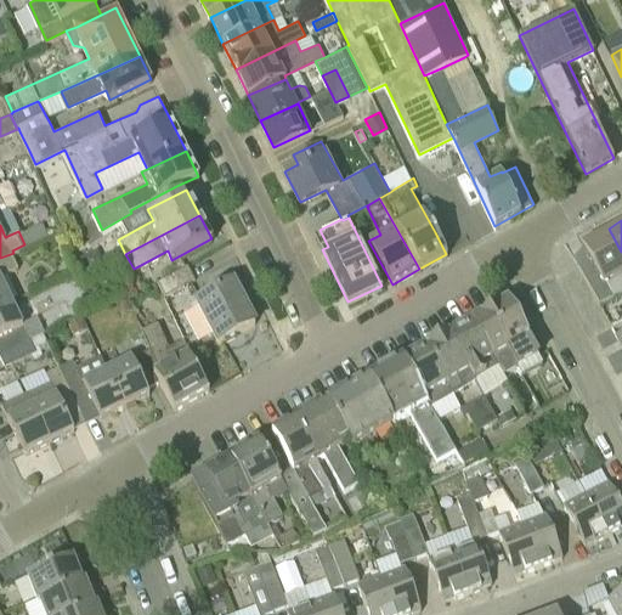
[(599,302),(621,287),(621,252),(609,229),(583,243),(593,260),(580,267),(599,302)]
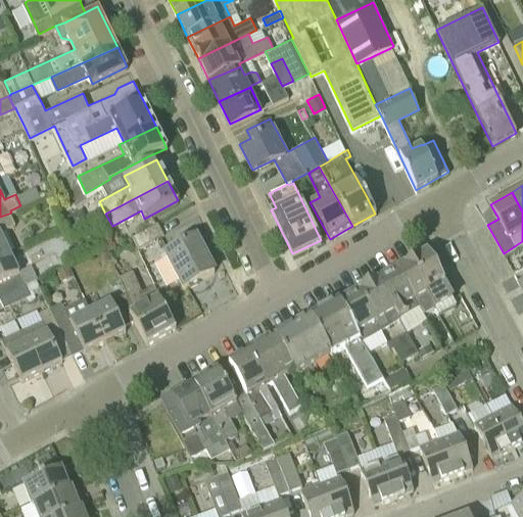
[(76,228),(89,221),(81,206),(67,215),(76,228)]
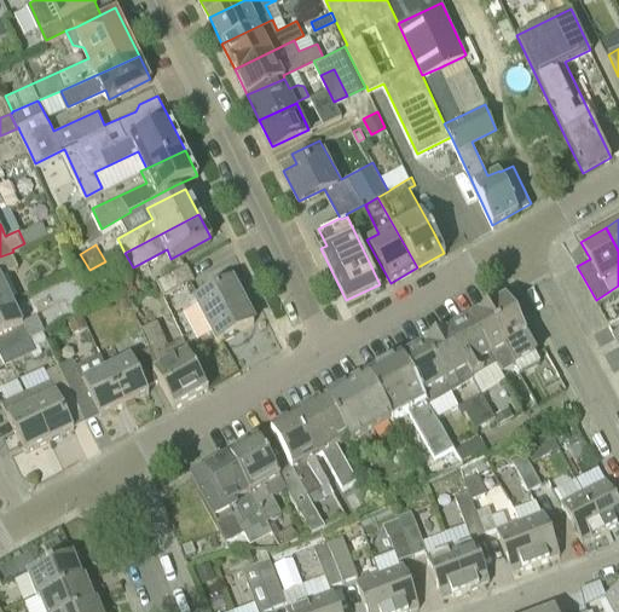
[(0,302),(12,298),(0,271),(18,263),(13,252),(0,257),(0,302)]
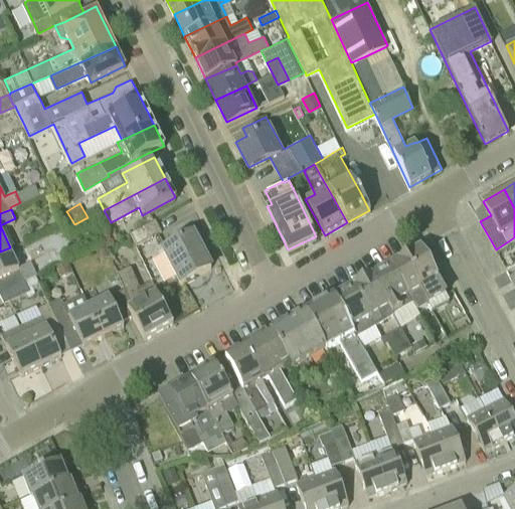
[(162,228),(156,216),(130,230),(137,242),(162,228)]
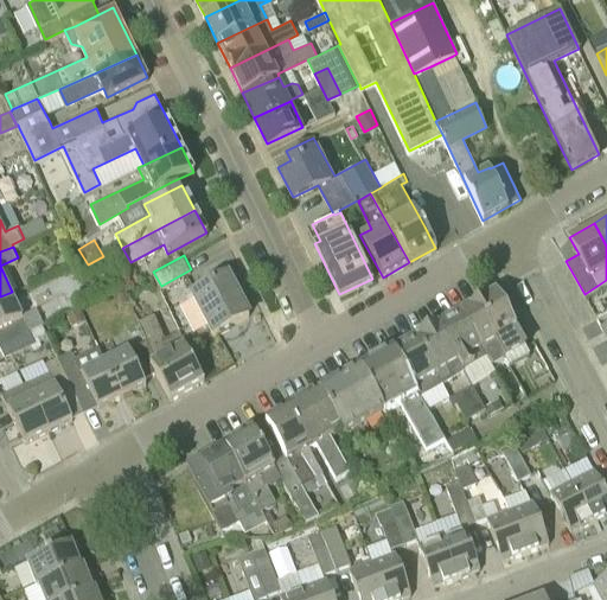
[(112,269),(101,274),(106,286),(117,281),(112,269)]
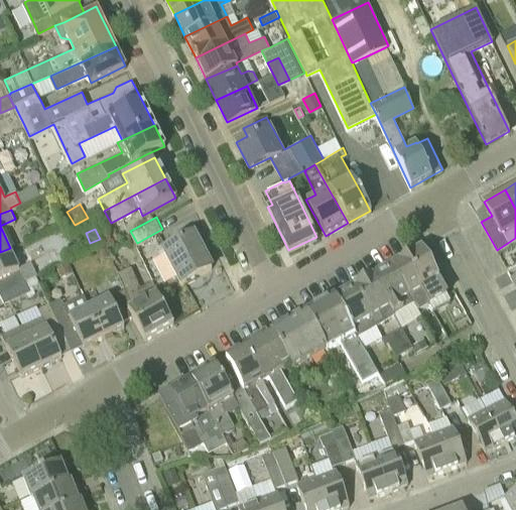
[(212,266),(194,232),(162,248),(180,282),(212,266)]
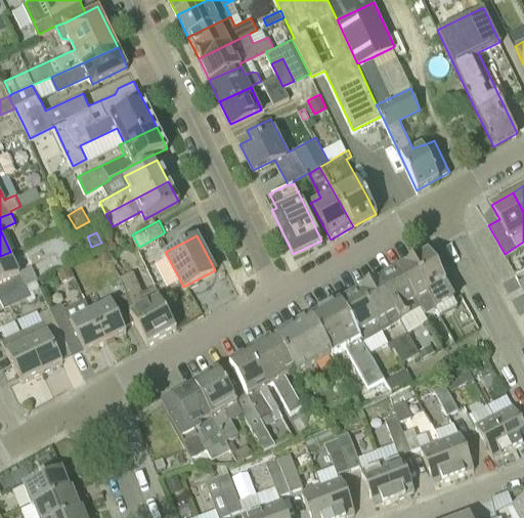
[(428,293),(436,307),(452,298),(427,250),(419,255),(428,272),(422,276),(431,291),(428,293)]
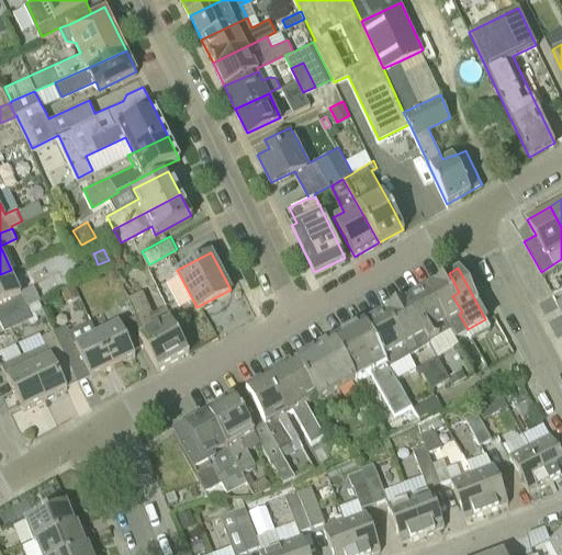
[(0,315),(26,303),(11,270),(0,274),(0,315)]
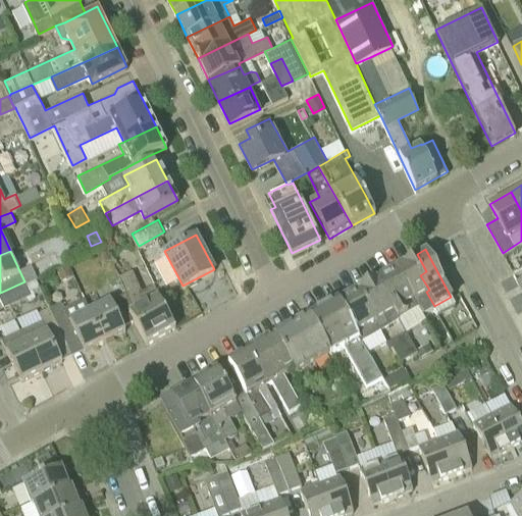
[(109,256),(107,251),(99,253),(100,259),(109,256)]
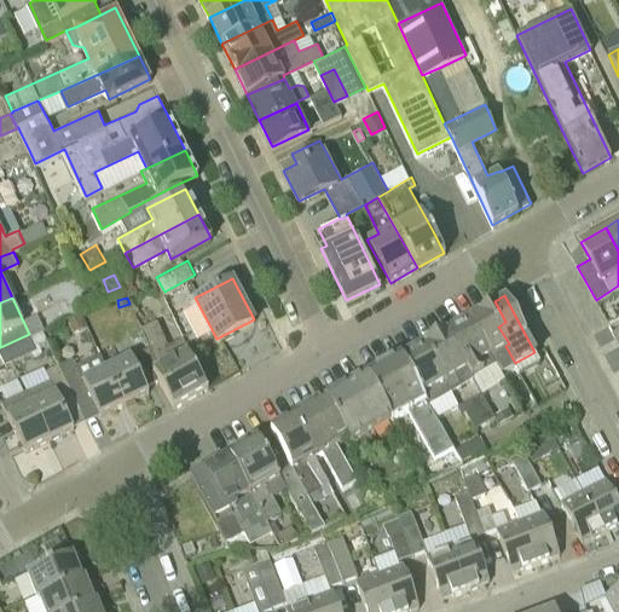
[(501,370),(515,363),(505,346),(509,344),(498,327),(505,322),(495,301),(469,316),(496,363),(497,362),(501,370)]
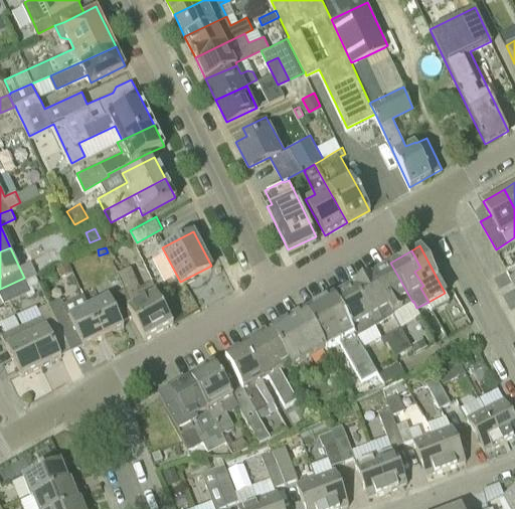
[(70,269),(66,262),(55,267),(59,275),(70,269)]
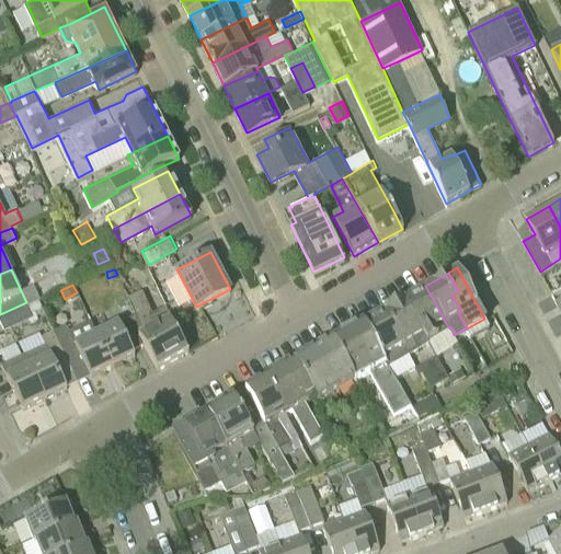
[(428,341),(449,329),(425,286),(404,298),(428,341)]
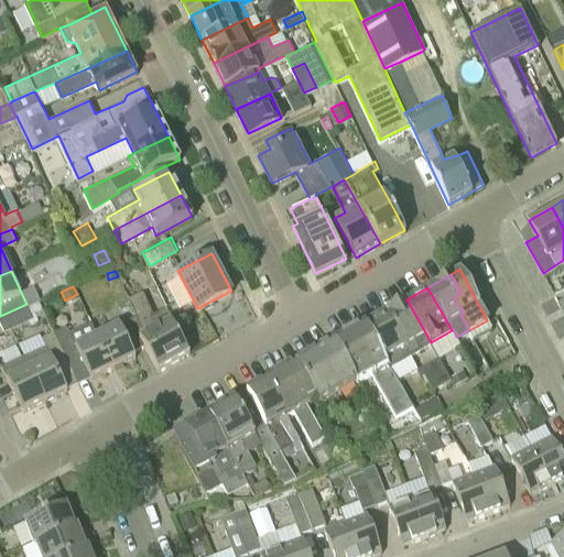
[(129,296),(138,313),(137,313),(144,330),(140,334),(144,343),(159,369),(190,351),(179,332),(170,318),(172,317),(166,305),(153,310),(143,290),(129,296)]
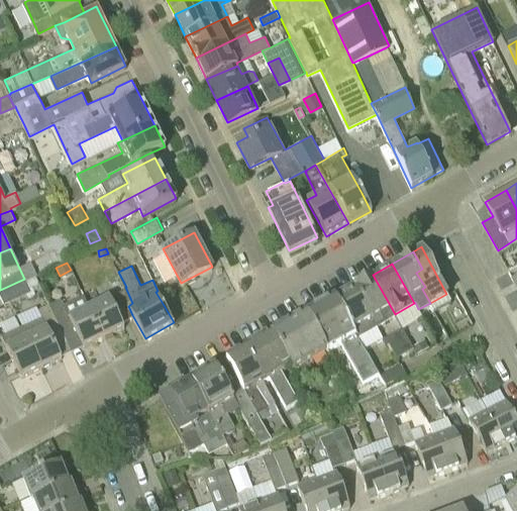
[(24,279),(28,287),(38,283),(34,274),(24,279)]
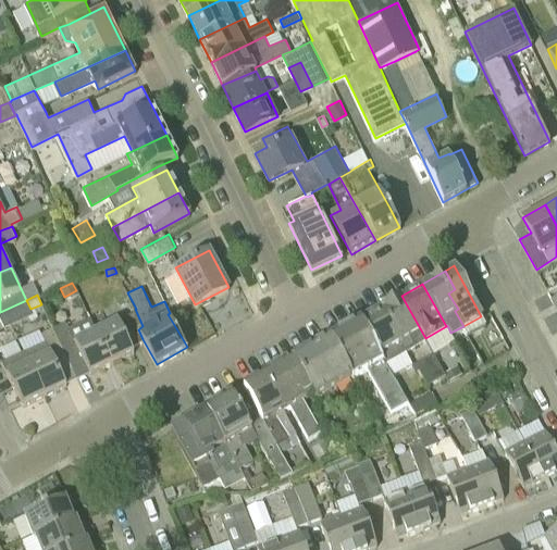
[(406,349),(425,338),(401,296),(381,308),(406,349)]
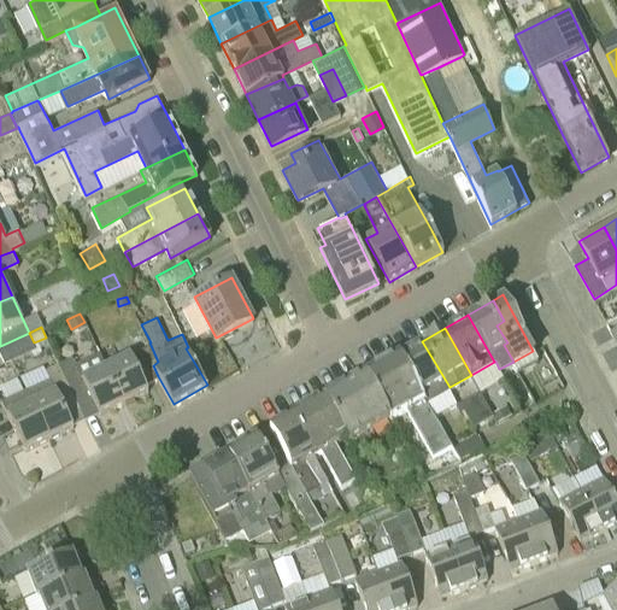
[(34,342),(29,333),(0,346),(0,352),(5,362),(36,346),(34,342)]
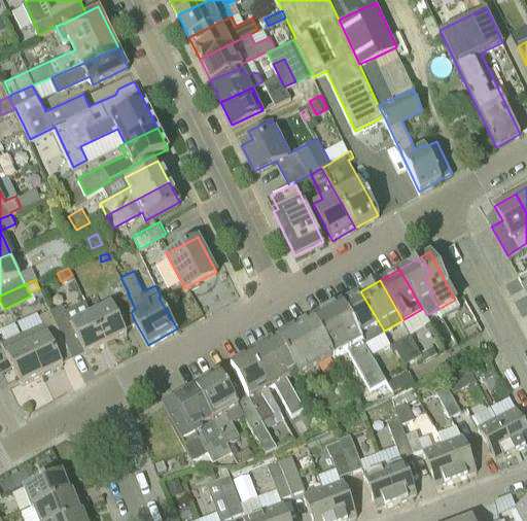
[(166,286),(157,290),(161,297),(160,298),(161,301),(170,296),(166,286)]
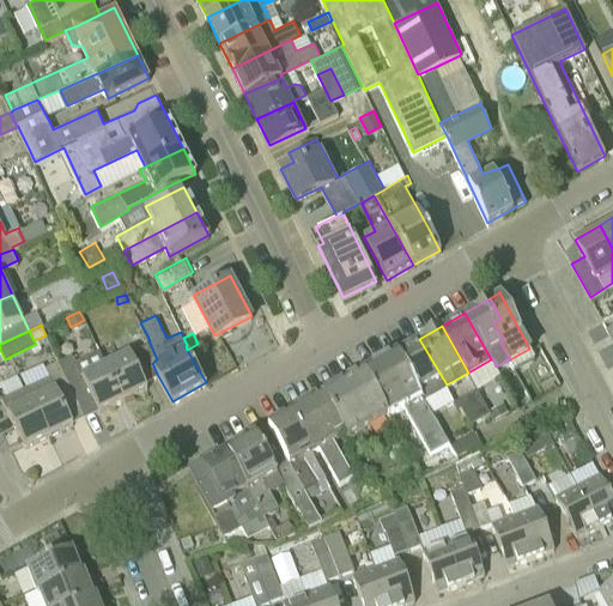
[(424,398),(447,385),(419,339),(398,351),(424,398)]
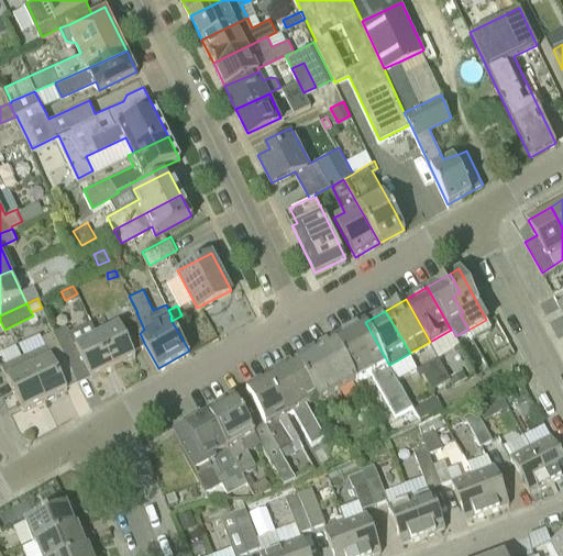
[(97,331),(96,331),(112,365),(135,354),(132,348),(144,343),(140,333),(144,330),(136,312),(97,331)]
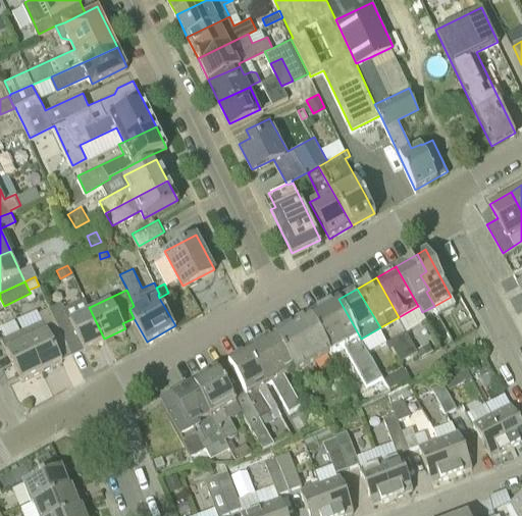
[(81,341),(84,349),(104,339),(89,307),(90,307),(86,296),(64,306),(62,300),(49,306),(68,347),(81,341)]
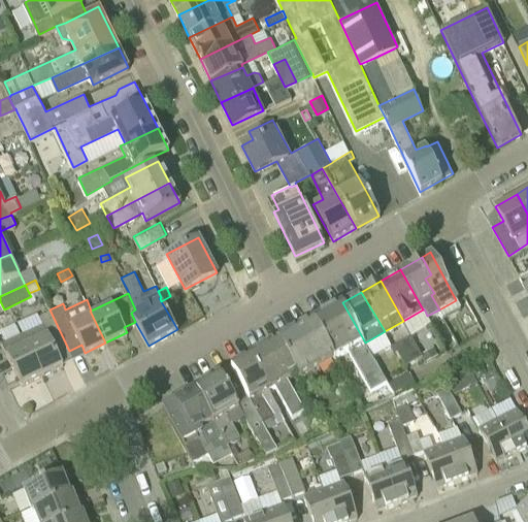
[(387,381),(365,343),(342,302),(314,319),(334,356),(335,355),(339,362),(353,355),(371,386),(358,393),(364,408),(394,393),(387,381)]
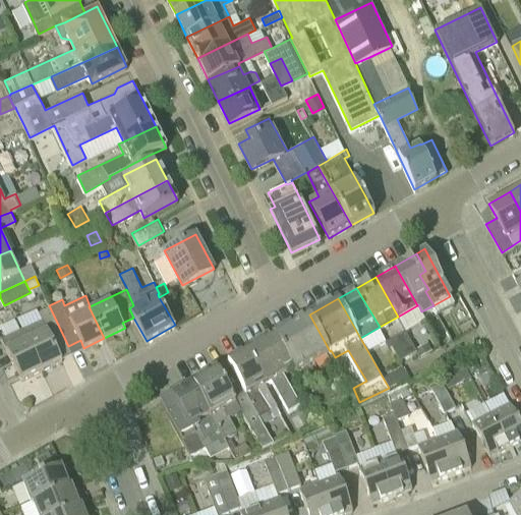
[(21,328),(41,368),(62,358),(58,351),(68,346),(49,305),(39,309),(43,318),(21,328)]
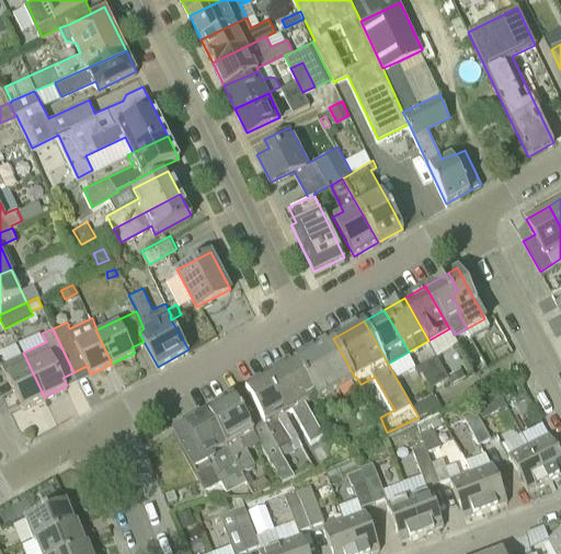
[(319,399),(355,378),(333,338),(286,366),(306,401),(317,395),(319,399)]
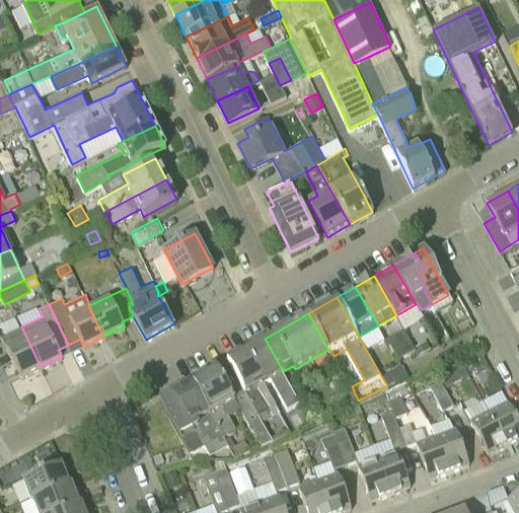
[(20,376),(41,367),(21,326),(2,335),(7,346),(6,347),(20,376)]
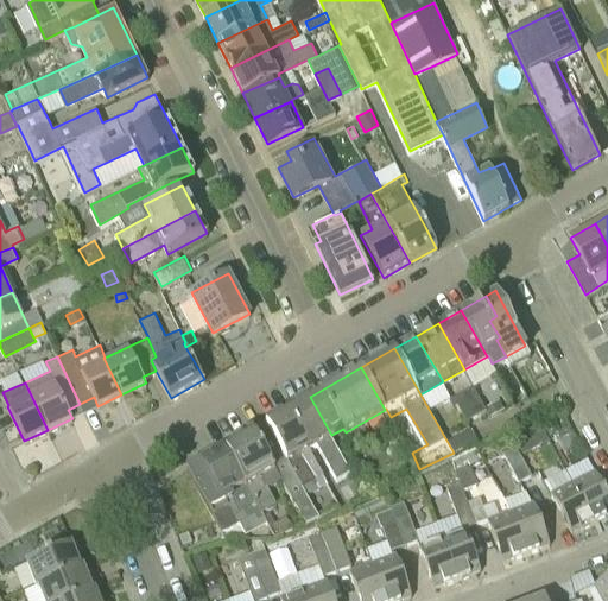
[(457,402),(467,417),(487,406),(474,383),(451,396),(455,403),(457,402)]
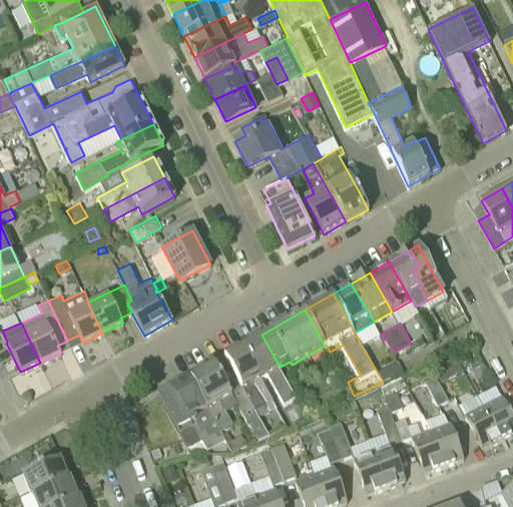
[(422,334),(410,341),(411,343),(414,348),(426,341),(422,334)]
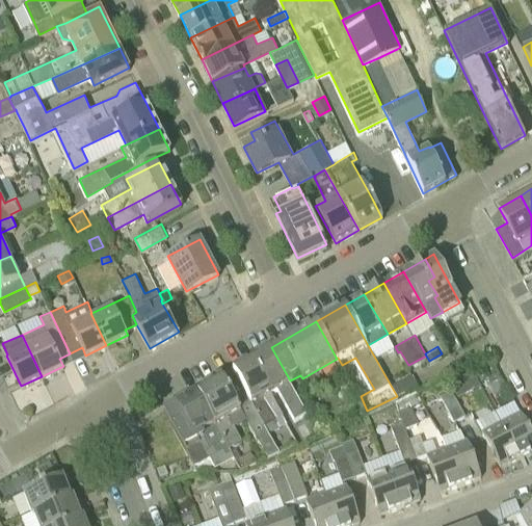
[(289,382),(290,380),(271,347),(251,359),(271,392),(277,388),(295,417),(307,411),(289,382)]
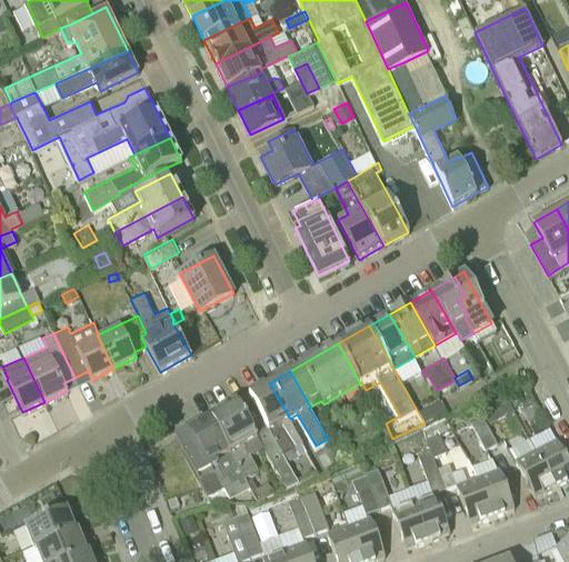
[(283,422),(290,419),(269,383),(249,394),(249,395),(287,460),(301,451),(298,443),(296,444),(283,422)]
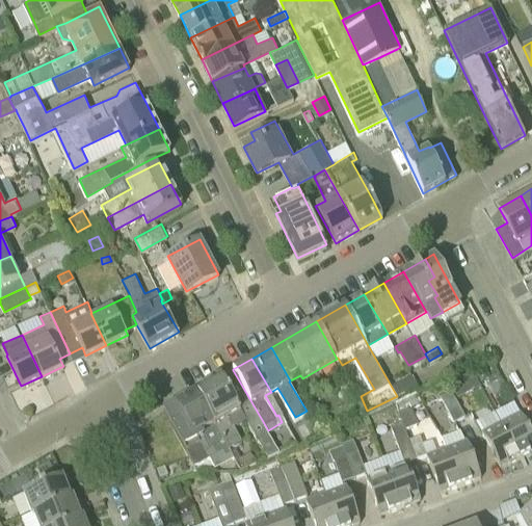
[(493,379),(501,374),(498,366),(488,371),(493,379)]
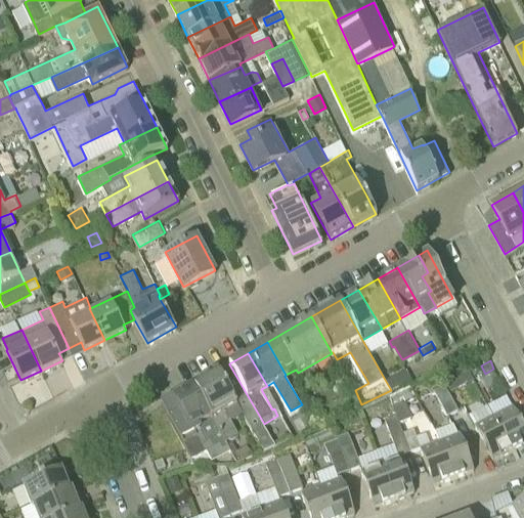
[(265,448),(275,443),(264,424),(229,364),(213,374),(212,373),(208,376),(207,377),(193,385),(225,439),(237,432),(230,418),(244,412),(265,448)]
